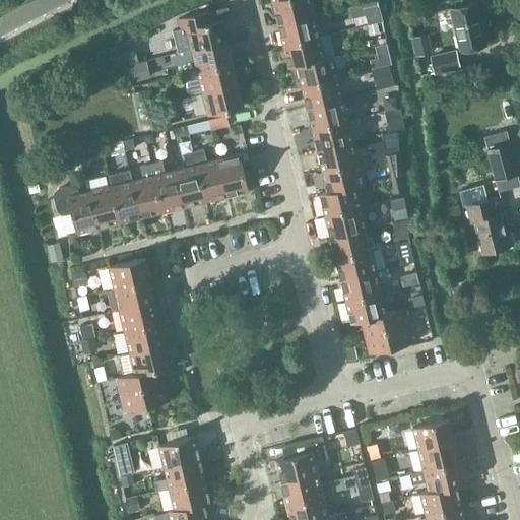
[(278,24),(314,15),(310,0),(283,0),(273,3),(278,24)]
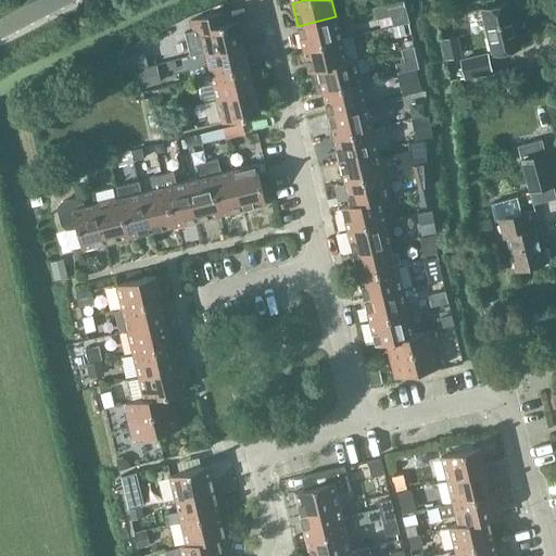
[(403,0),(375,8),(378,19),(391,15),(393,26),(408,22),(403,0)]
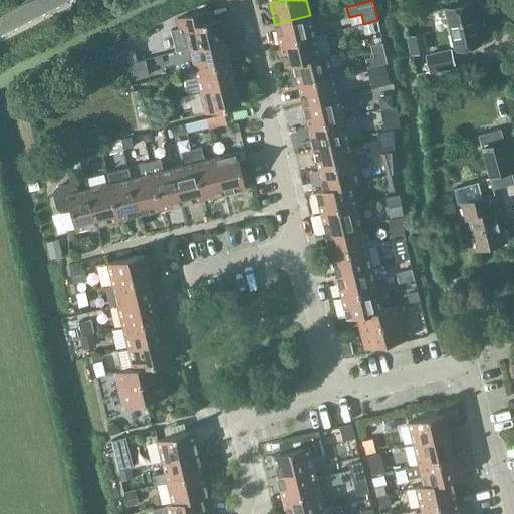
[(480,44),(470,3),(445,9),(455,50),(480,44)]
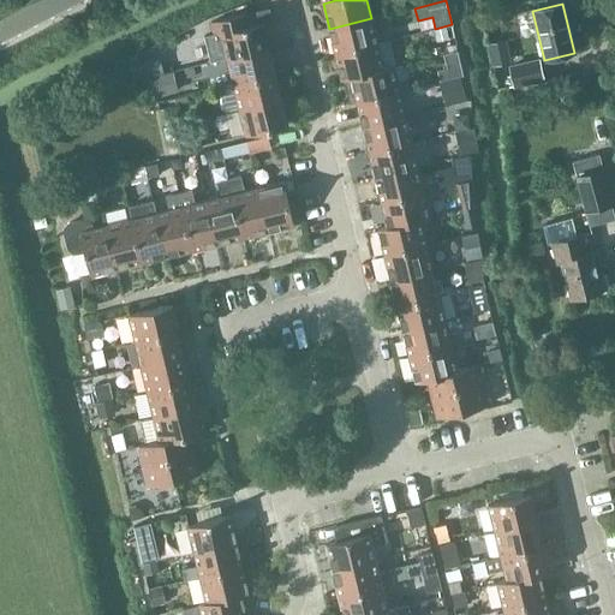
[(212,23),(216,46),(224,45),(227,59),(269,48),(263,22),(251,25),(249,13),(212,23)]
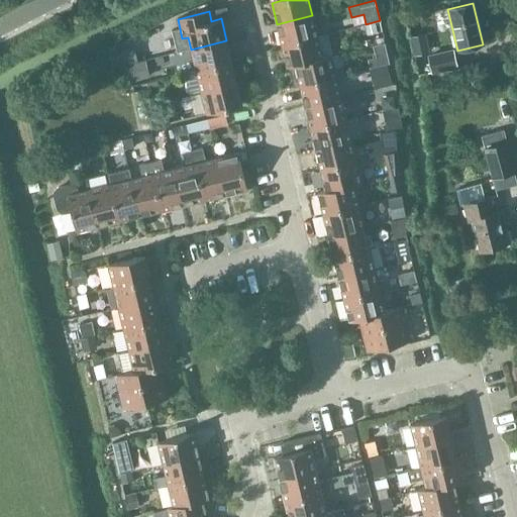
[(312,15),(277,24),(282,45),(317,36),(312,15)]
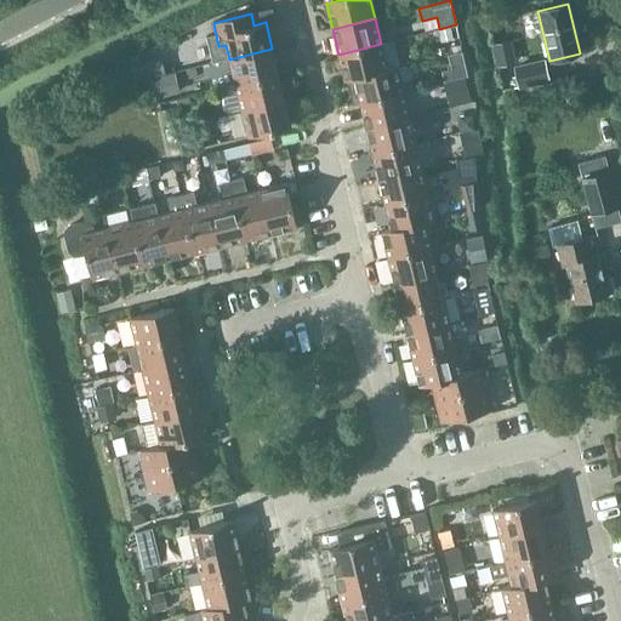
[(160,29),(165,56),(178,53),(174,27),(160,29)]
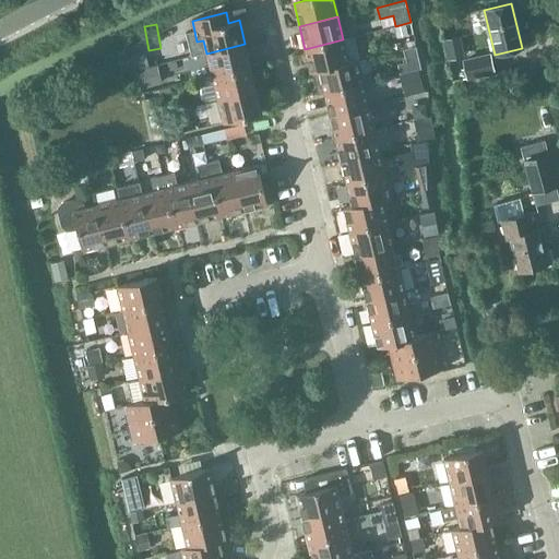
[(405,25),(395,27),(397,37),(407,35),(405,25)]
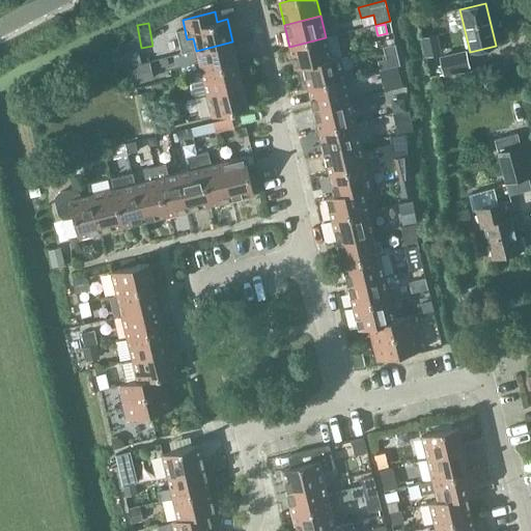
[(436,35),(422,38),(425,56),(440,53),(436,35)]
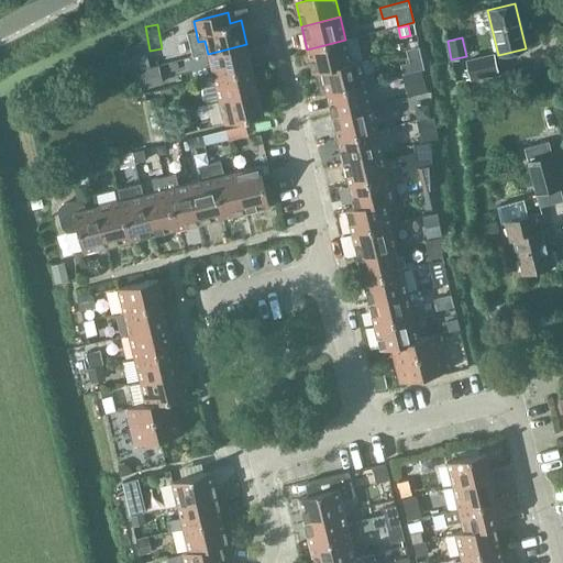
[(345,40),(307,50),(312,73),(321,70),(351,63),(351,62),(345,40)]
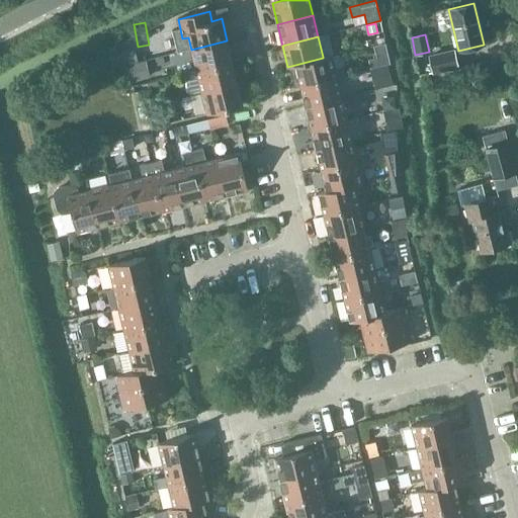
[(196,71),(232,62),(227,40),(191,50),(196,71)]
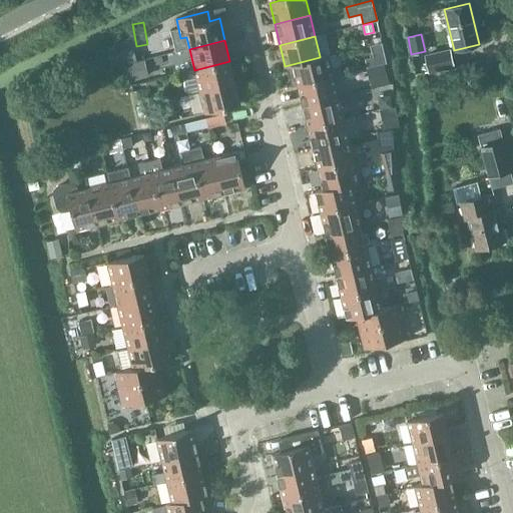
[(430,72),(453,66),(450,50),(426,56),(430,72)]
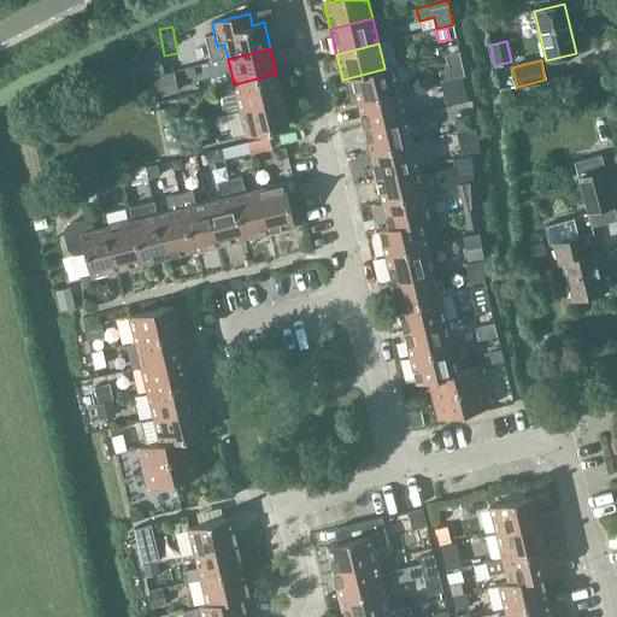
[(394,65),(385,68),(385,69),(352,77),(353,84),(346,86),(351,104),(358,103),(400,92),(410,89),(407,81),(406,81),(410,75),(409,69),(403,65),(394,68),(394,65)]
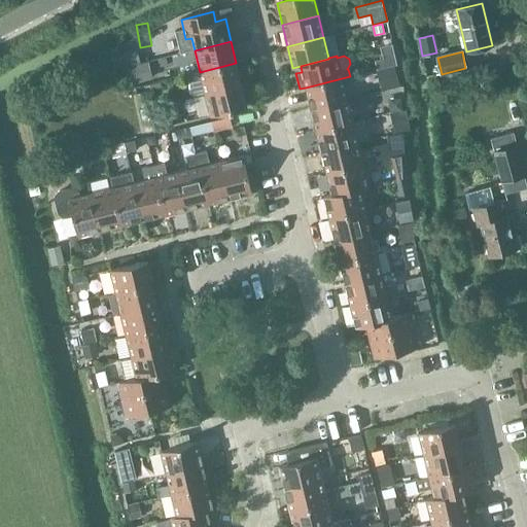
[(394,57),(374,62),(376,70),(394,66),(397,65),(394,57)]
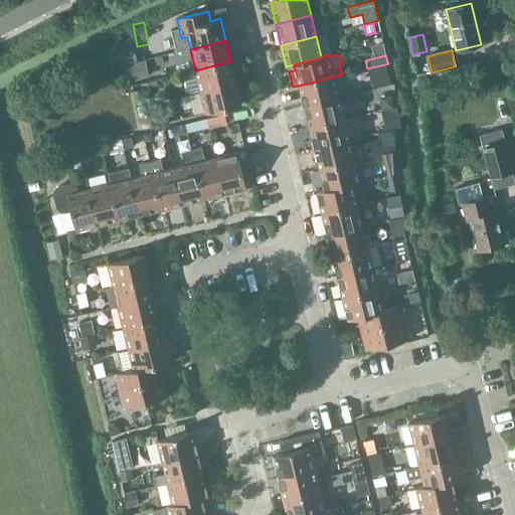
[(144,61),(120,66),(124,82),(148,76),(144,61)]
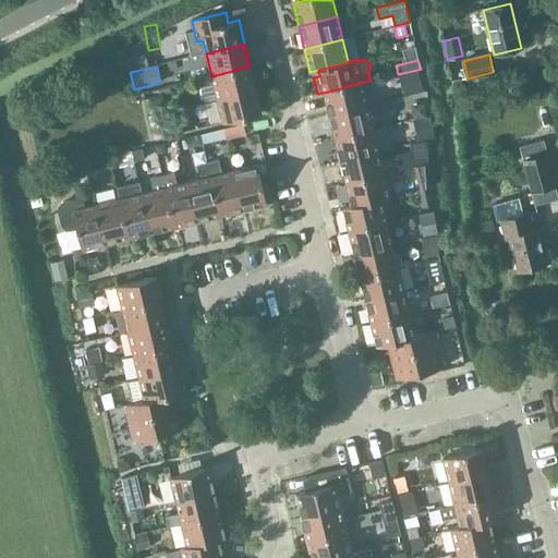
[(217,99),(255,89),(250,67),(211,76),(217,99)]
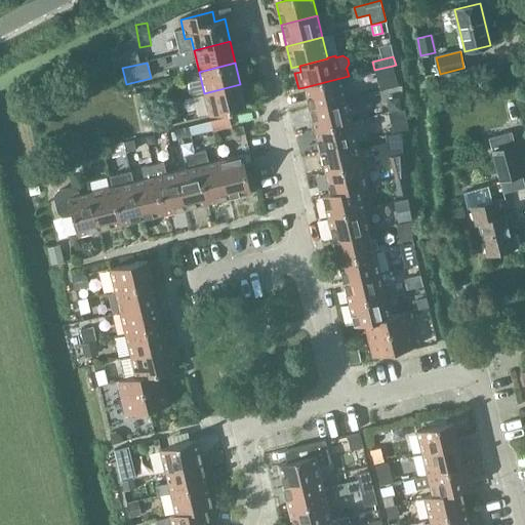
[(393,66),(374,70),(379,89),(398,85),(393,66)]
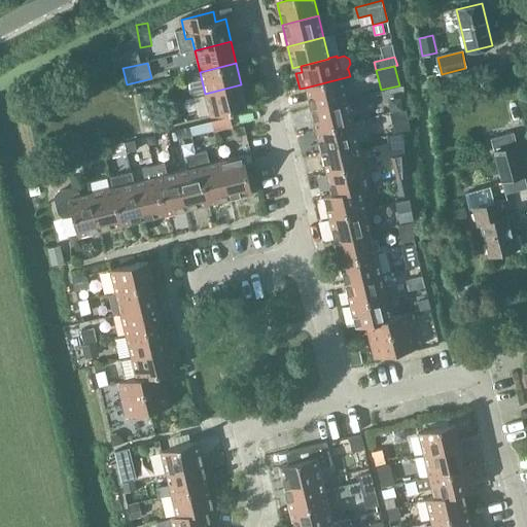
[(311,109),(347,100),(342,78),(306,88),(311,109)]
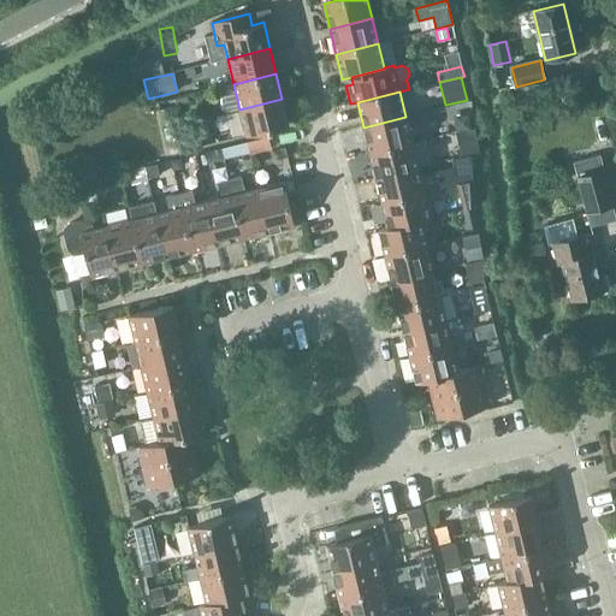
[(240,110),(246,135),(289,125),(282,99),(240,110)]
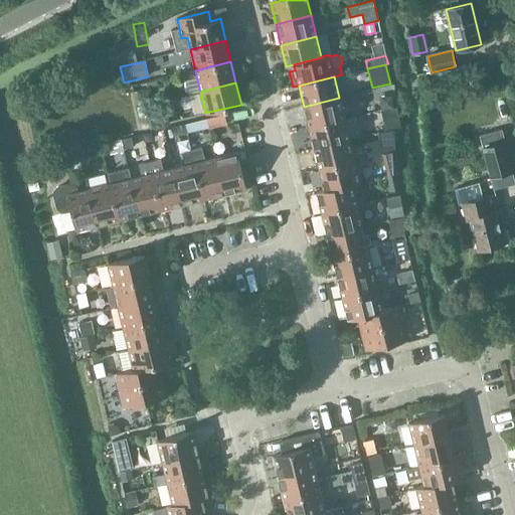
[(143,91),(133,93),(136,105),(146,103),(143,91)]
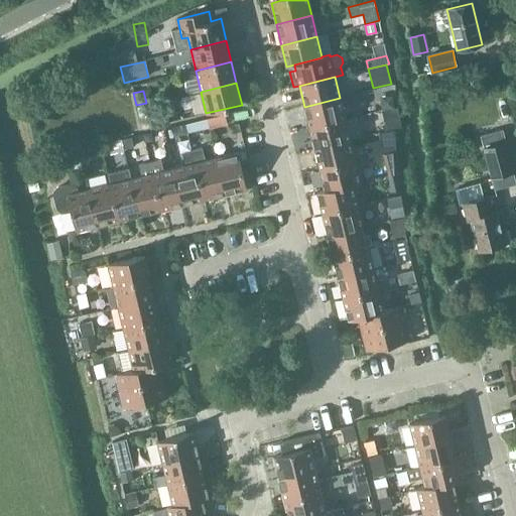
[(392,97),(381,97),(382,108),(393,107),(392,97)]
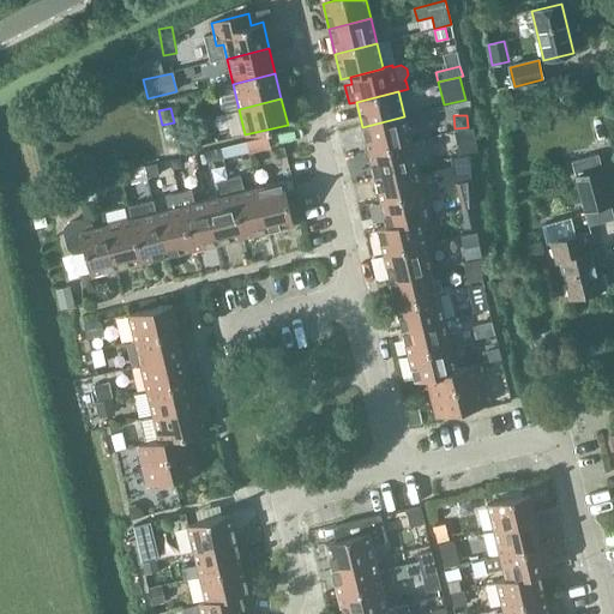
[(404,116),(362,127),(368,152),(410,142),(404,116)]
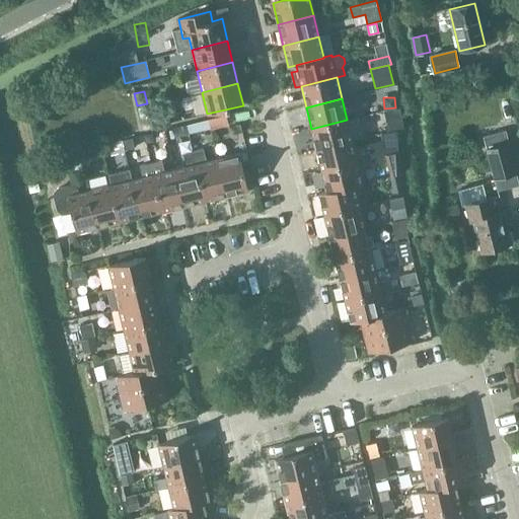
[(146,105),(137,107),(140,121),(149,119),(146,105)]
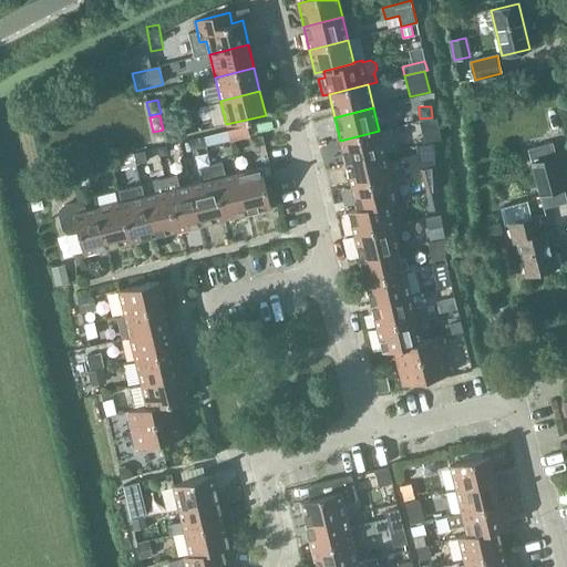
[(435,121),(420,124),(425,144),(439,141),(441,141),(435,121)]
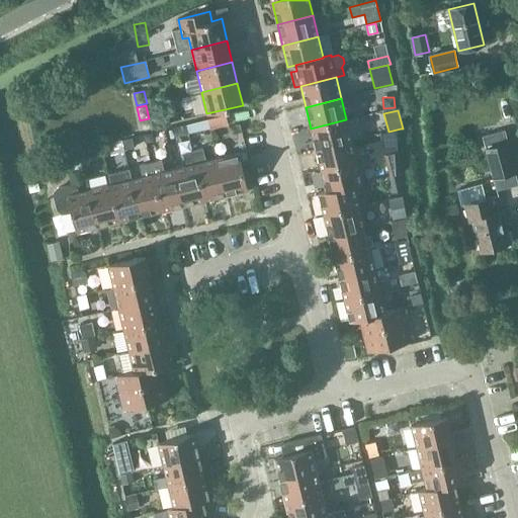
[(346,119),(311,128),(316,150),(352,141),(346,119)]
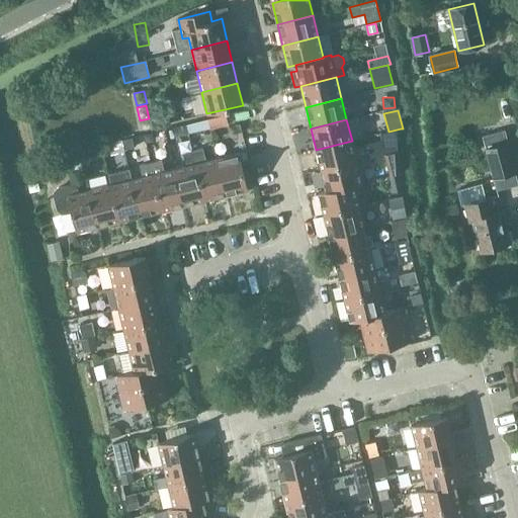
[(207,120),(186,125),(188,135),(209,130),(207,120)]
